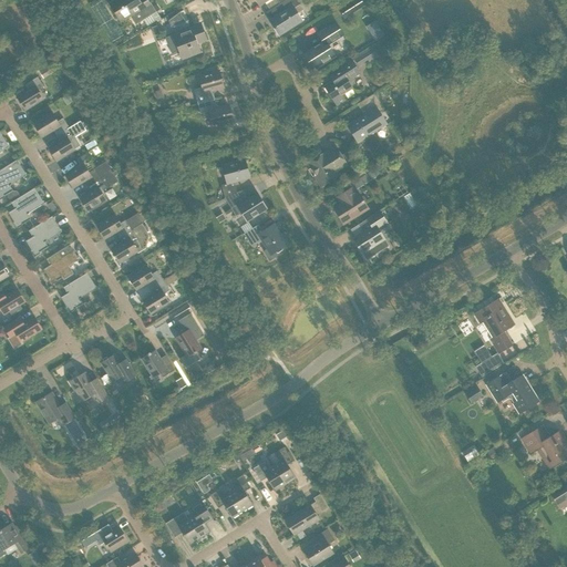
[(121,21),(131,14),(135,21),(137,21),(143,19),(155,12),(146,0),(116,0),(111,4),(121,21)]
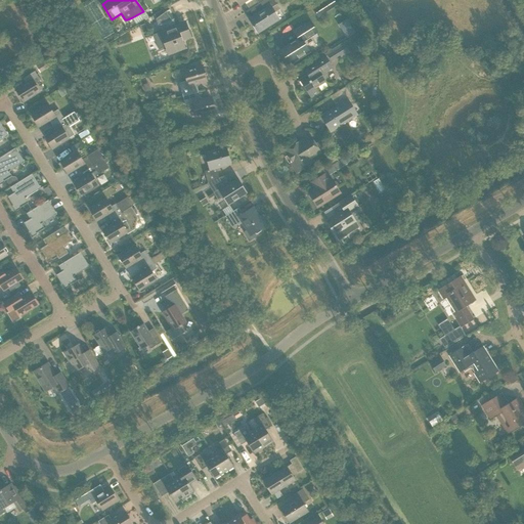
[(274,0),(264,0),(259,3),(254,6),(258,13),(249,18),(258,33),(279,19),(275,12),(280,9),(274,0)]
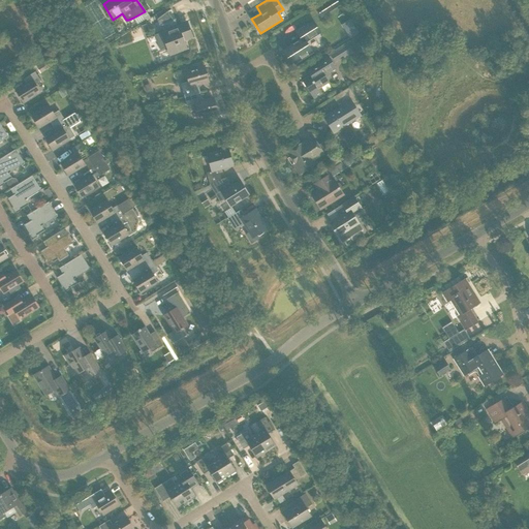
[(340,5),(336,0),(333,0),(316,11),(320,18),(340,5)]
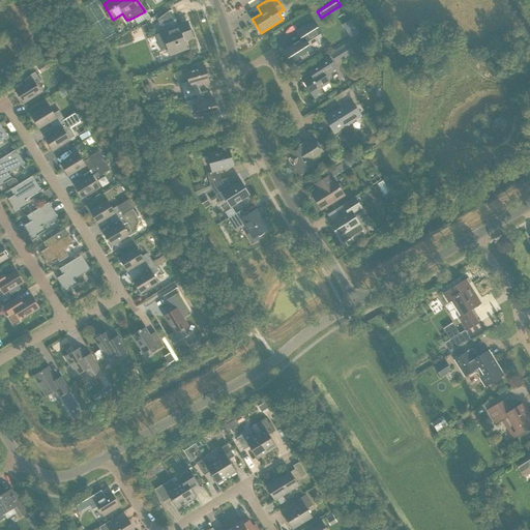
[(184,40),(190,38),(187,31),(184,32),(181,25),(178,26),(175,20),(172,21),(170,16),(158,20),(160,26),(164,25),(166,31),(162,32),(167,48),(170,47),(173,55),(187,49),(184,40)]
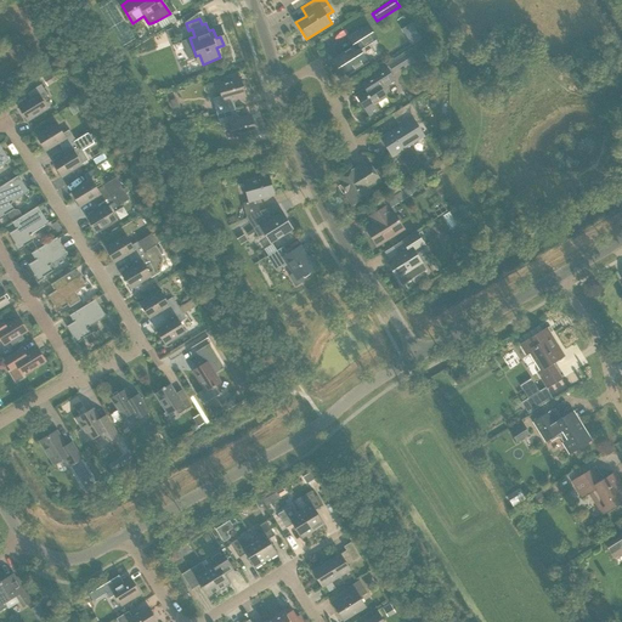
[(360,50),(373,41),(365,28),(349,38),(354,46),(334,60),(345,77),(368,62),(360,50)]
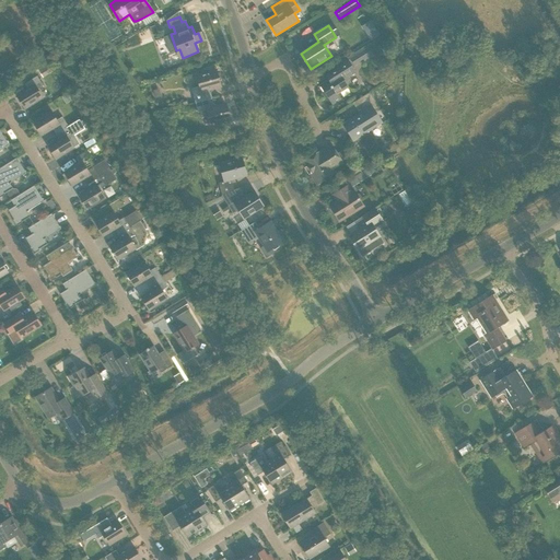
[(373,55),(369,47),(350,58),(354,67),(373,55)]
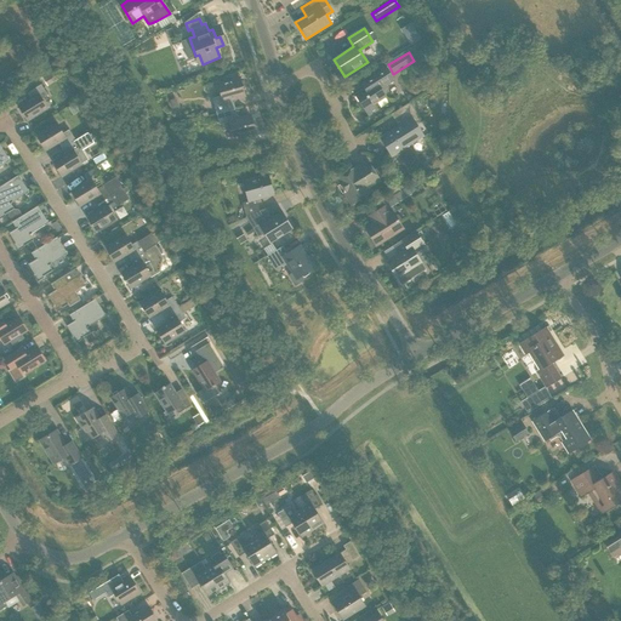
[(374,104),(386,97),(386,96),(386,95),(387,93),(388,92),(388,91),(388,90),(388,89),(388,87),(388,86),(387,85),(394,80),(387,69),(380,74),(379,72),(366,79),(370,85),(355,95),(369,115),(377,109),(374,104)]
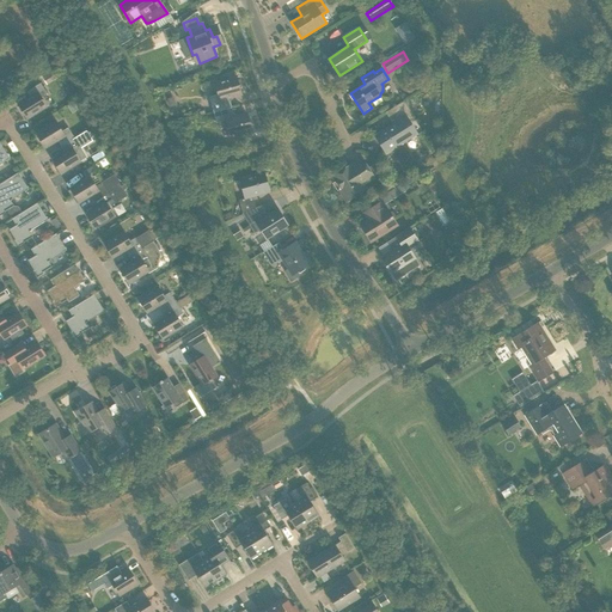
[(214,112),(231,108),(227,98),(242,95),(237,77),(215,83),(219,95),(209,97),(214,112)]
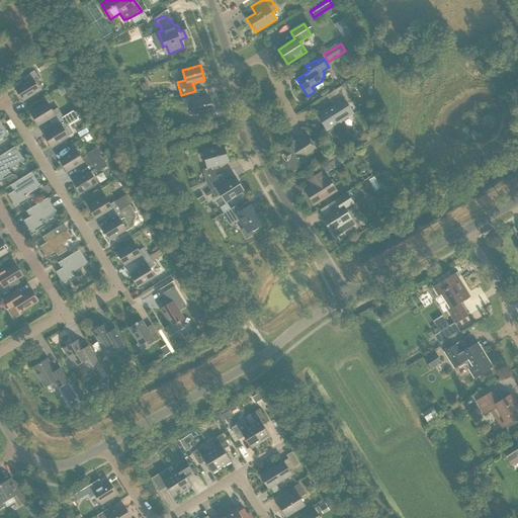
[(22,100),(39,90),(35,82),(40,79),(34,70),(23,77),(26,83),(15,89),(22,100)]
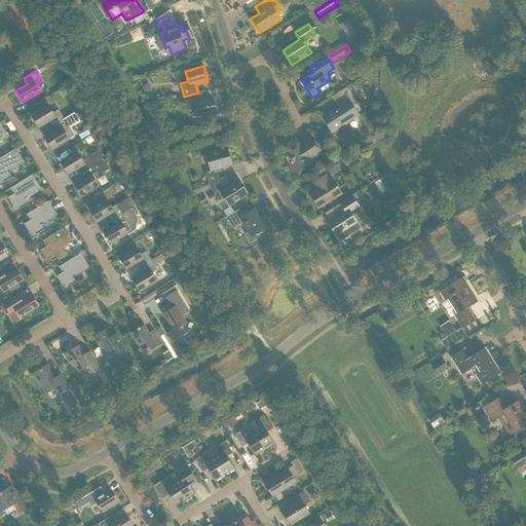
[(333,130),(357,116),(350,105),(357,101),(347,86),(332,97),(338,107),(324,116),(333,130)]
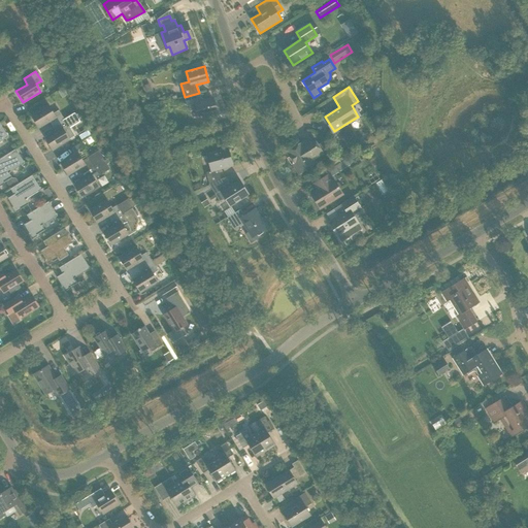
[(199,93),(185,97),(187,106),(195,104),(199,119),(218,113),(212,98),(201,101),(199,93)]
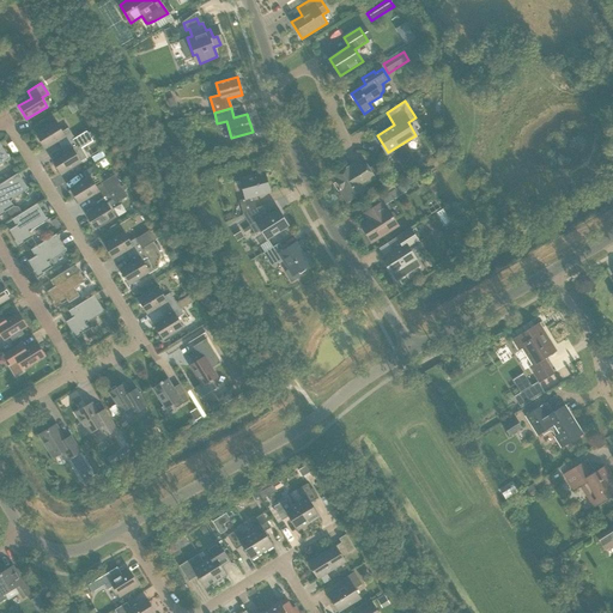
[(58,122),(37,135),(44,149),(58,140),(61,146),(76,138),(68,128),(62,132),(58,122)]
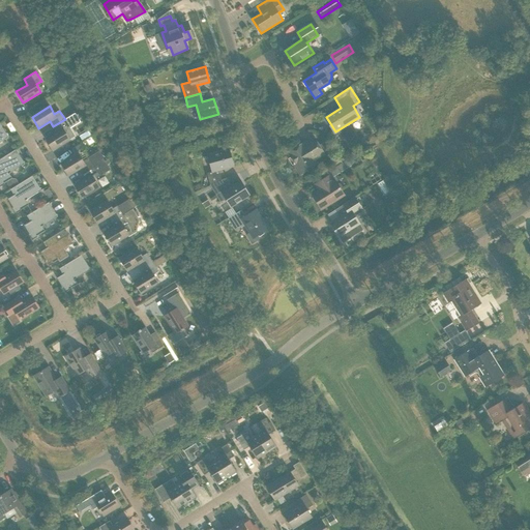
[(56,133),(46,139),(53,150),(70,139),(69,139),(75,136),(70,128),(69,126),(80,120),(75,113),(65,119),(53,126),(56,133)]
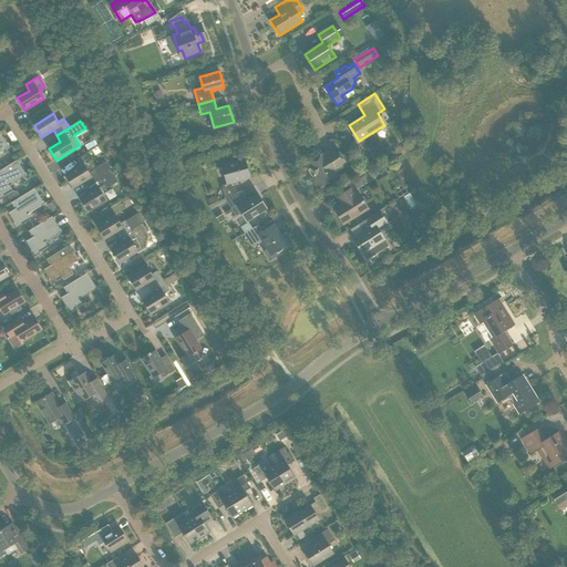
[(0,152),(9,146),(0,131),(0,152)]
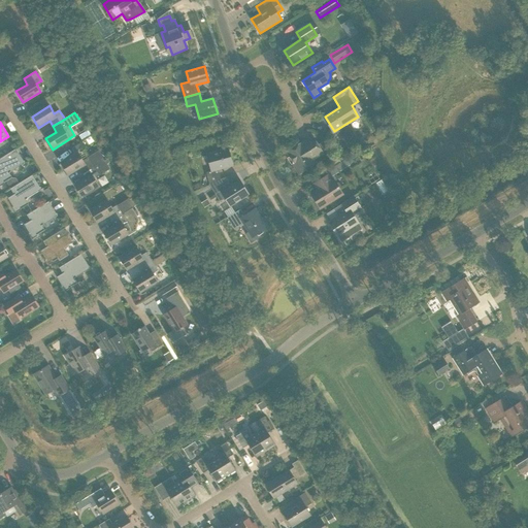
[(311,159),(322,153),(314,138),(303,145),(301,143),(287,153),(290,157),(288,158),(292,164),(293,163),(300,173),(315,164),(311,159)]
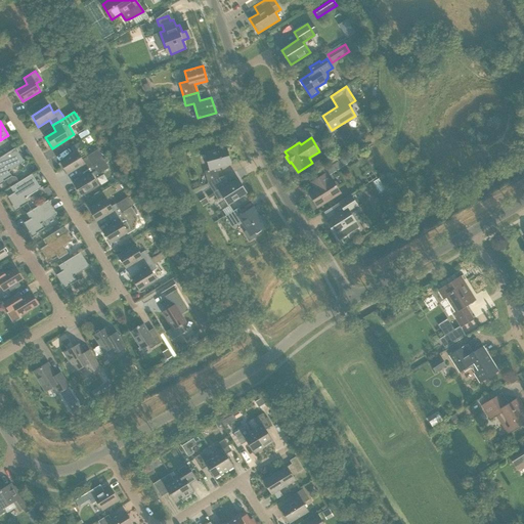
[(9,172),(25,162),(16,147),(0,157),(0,183),(0,184),(6,180),(12,176),(9,172)]
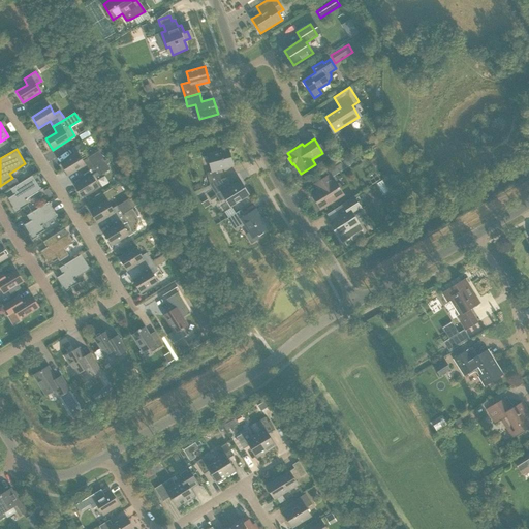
[(210,185),(221,180),(218,169),(234,165),(228,149),(208,154),(212,172),(207,173),(210,185)]
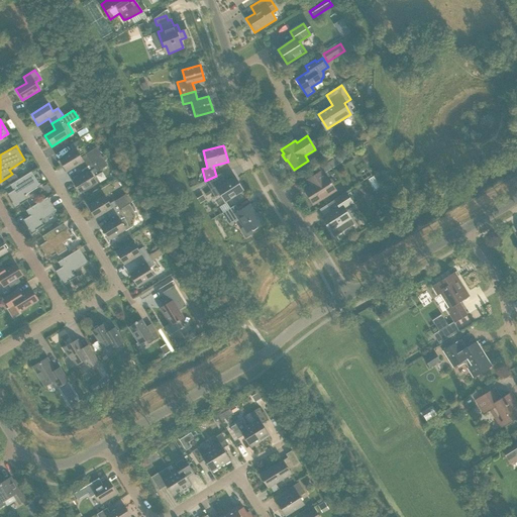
[(97,147),(82,158),(77,149),(60,161),(67,172),(77,165),(81,170),(102,157),(97,147)]
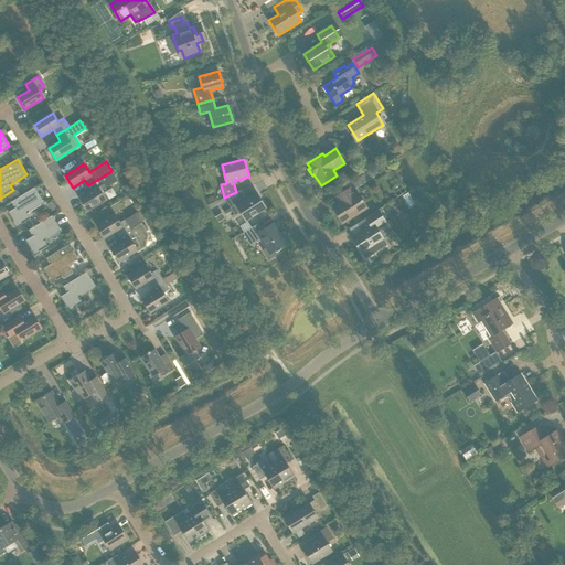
[(112,171),(88,185),(92,192),(80,199),(87,211),(106,199),(100,191),(118,181),(112,171)]
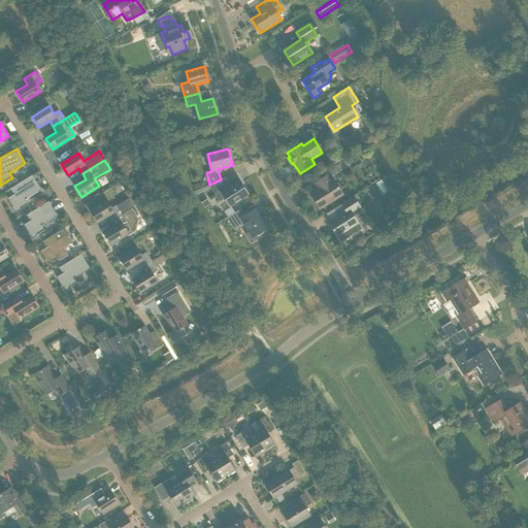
[(330,174),(327,168),(310,178),(318,190),(311,194),(320,208),(342,194),(334,179),(331,182),(328,175),(330,174)]
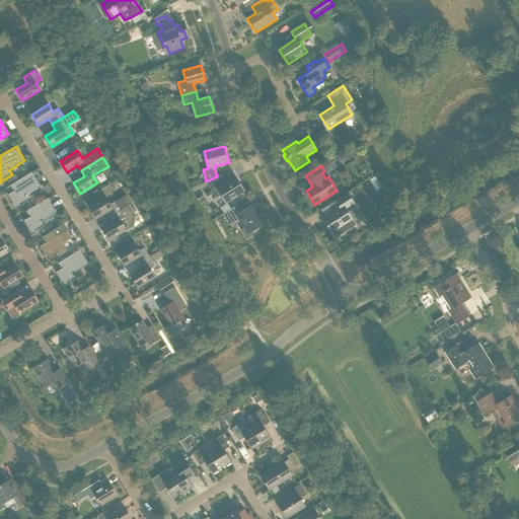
[(25,196),(41,187),(32,172),(16,181),(10,186),(14,192),(8,195),(16,208),(28,201),(25,196)]
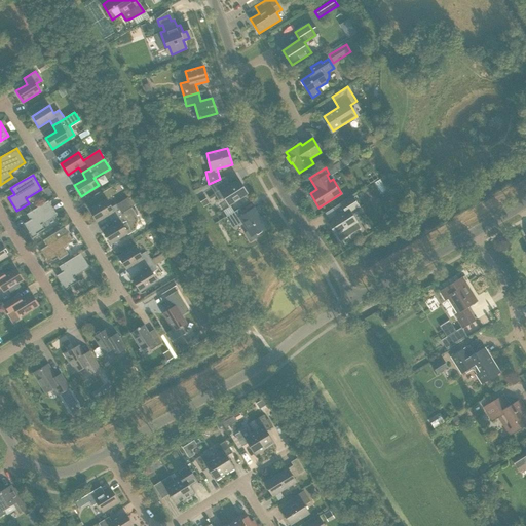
[(12,177),(6,181),(10,188),(16,184),(12,177)]
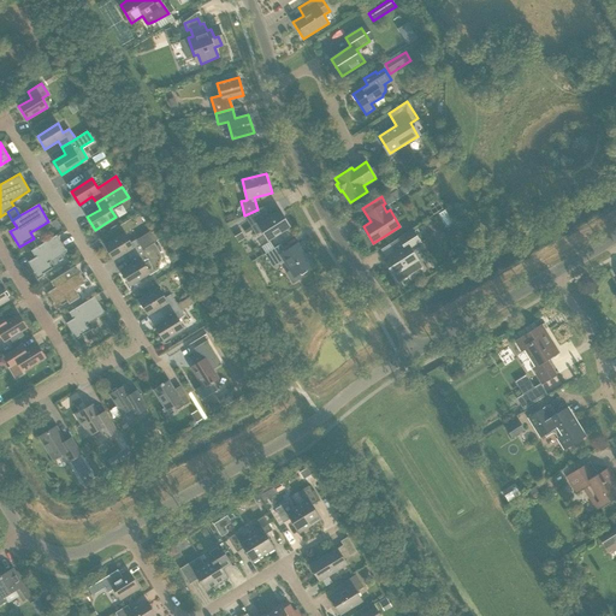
[(258,209),(244,215),(256,235),(264,231),(268,241),(290,227),(279,211),(265,220),(258,209)]
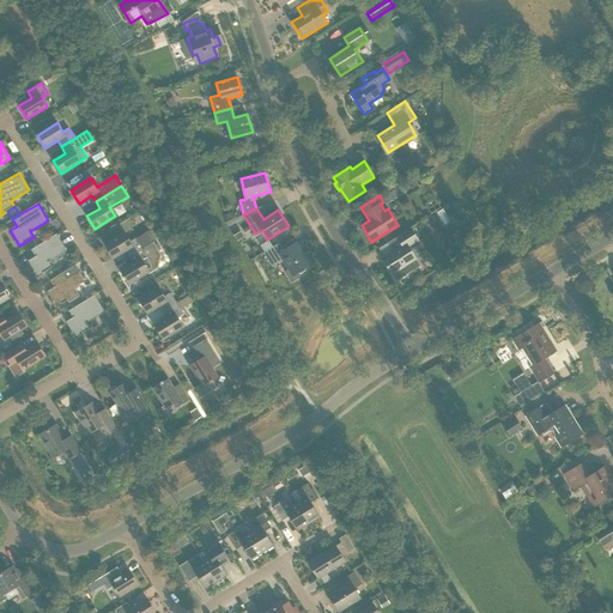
[(420,266),(417,260),(410,247),(419,241),(411,228),(396,237),(402,246),(382,259),(396,281),(420,266)]
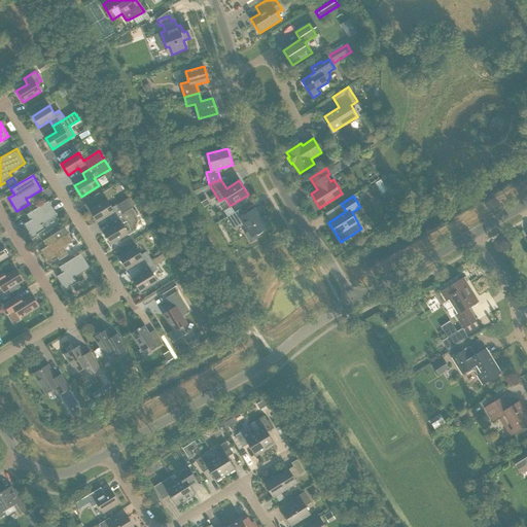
[(108,200),(91,211),(97,222),(108,215),(111,220),(123,213),(132,208),(134,206),(129,199),(117,205),(117,204),(112,207),(108,200)]
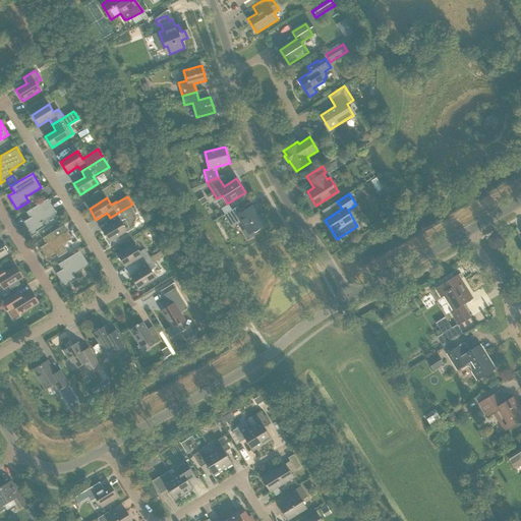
[(205,197),(199,200),(203,206),(208,203),(205,197)]
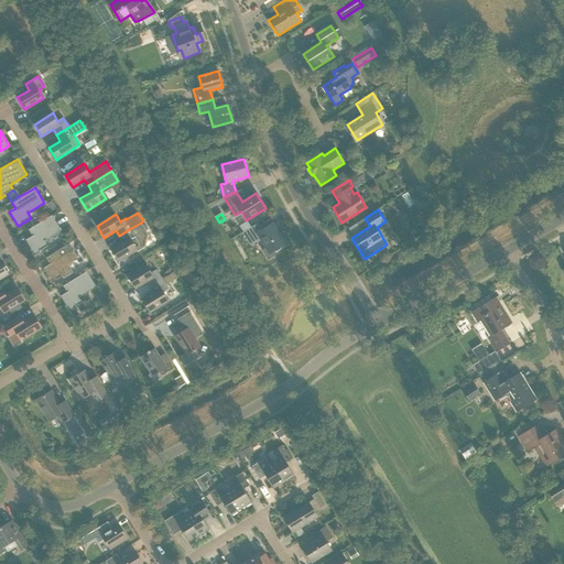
[(45,241),(62,230),(52,215),(29,230),(32,236),(26,240),(35,255),(49,246),(45,241)]
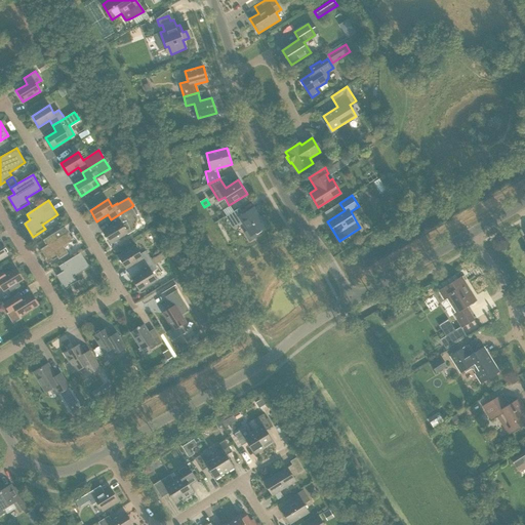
[(114,225),(104,232),(110,243),(127,233),(128,234),(135,230),(137,217),(131,207),(122,212),(111,219),(114,225)]
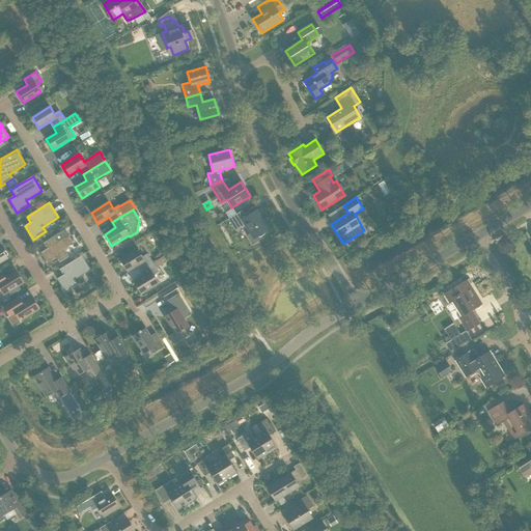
[(242,211),(228,219),(236,231),(246,225),(251,232),(247,235),(253,244),(261,239),(259,234),(270,228),(263,219),(262,220),(256,211),(246,217),(242,211)]
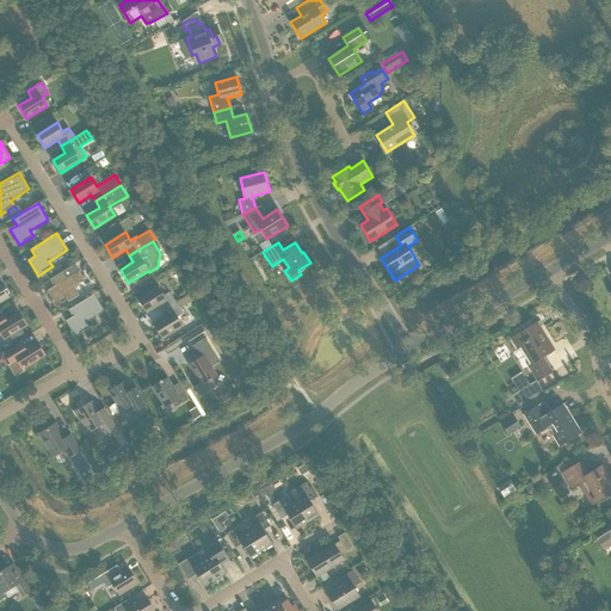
[(86,281),(75,264),(50,279),(54,287),(47,290),(56,306),(67,300),(69,302),(80,295),(75,287),(86,281)]
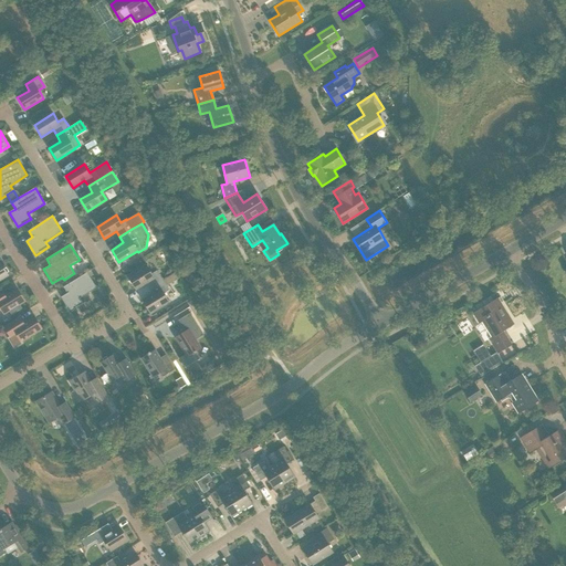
[(150,287),(164,280),(157,270),(152,273),(147,265),(128,278),(136,290),(147,282),(150,287)]
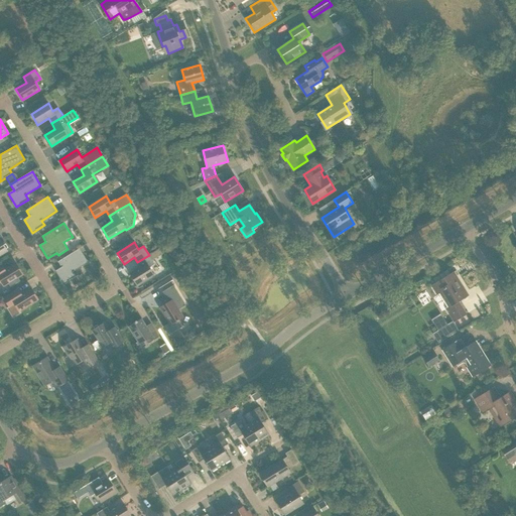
[(149,255),(137,262),(140,267),(130,274),(137,285),(154,274),(149,267),(154,264),(152,260),(164,253),(161,247),(149,255)]
